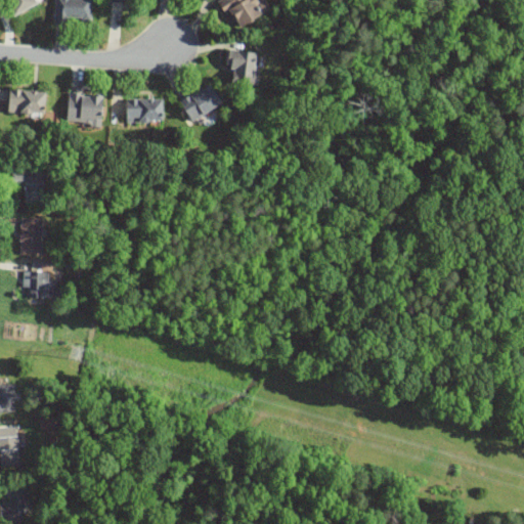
[(3,0),(12,16),(38,4),(35,0),(3,0)]
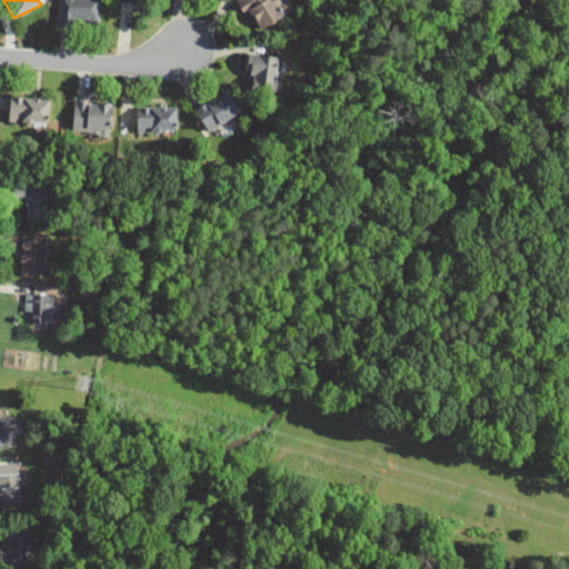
[(61,0),(60,25),(100,26),(100,0),(61,0)]
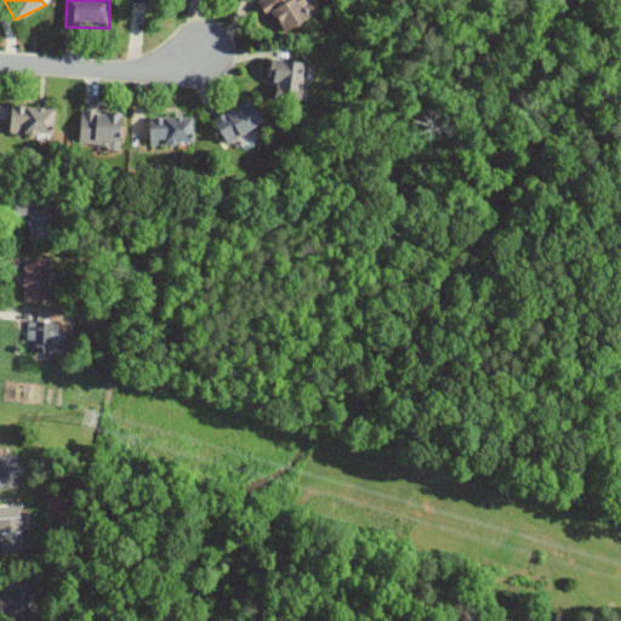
[(283,35),(313,16),(302,0),(262,0),(261,1),(283,35)]
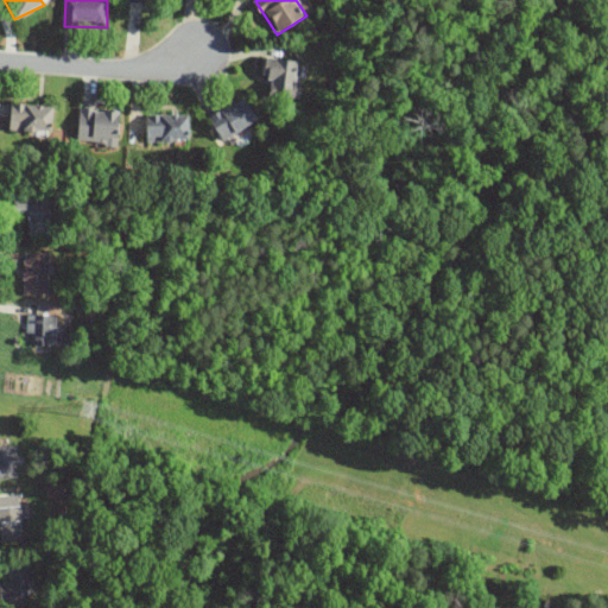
[(272,81),(270,96),(297,100),(301,63),(266,58),(264,80),(272,81)]
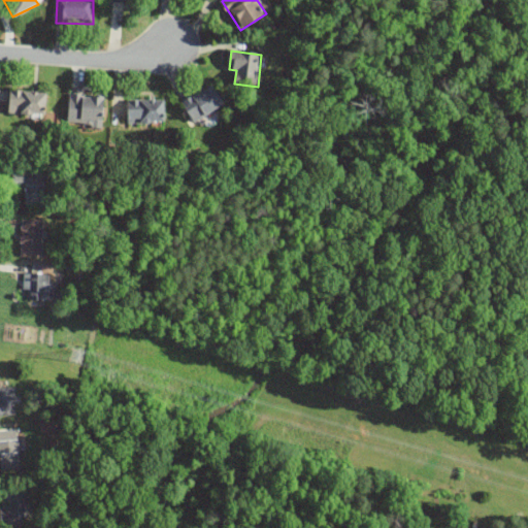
[(183,103),(194,123),(223,104),(211,85),(183,103)]
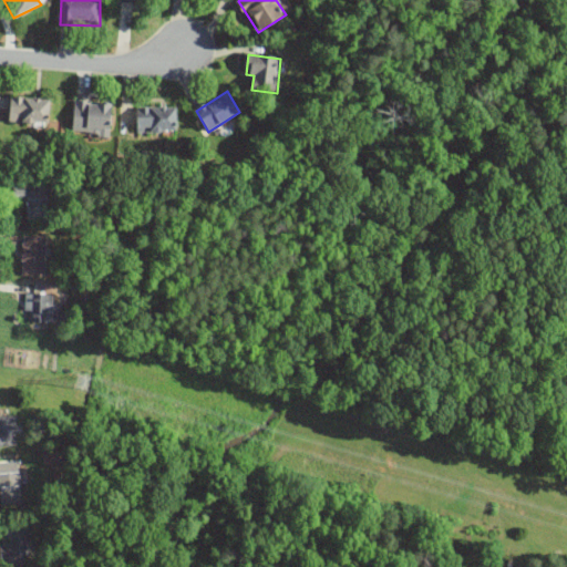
[(10,124),(50,124),(50,99),(10,99),(10,124)]
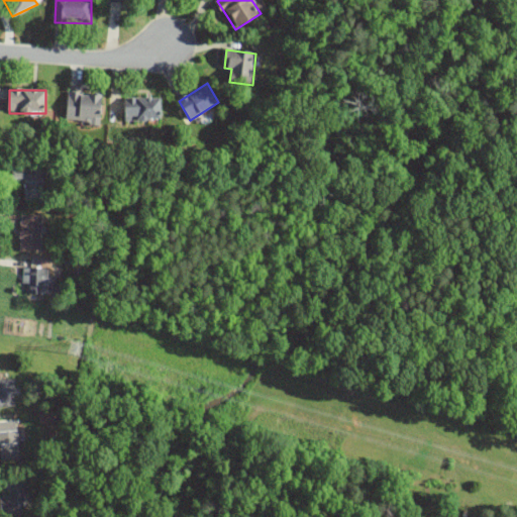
[(68,122),(101,123),(102,94),(68,93),(68,122)]
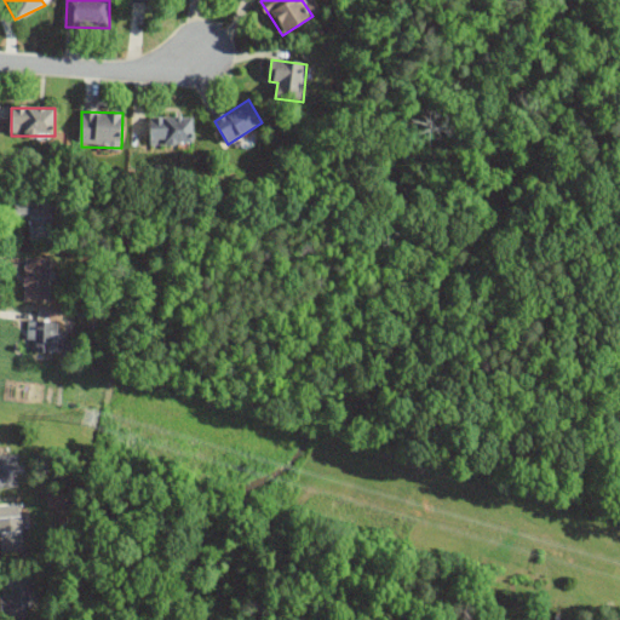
[(193,118),(150,118),(150,147),(193,147),(193,118)]
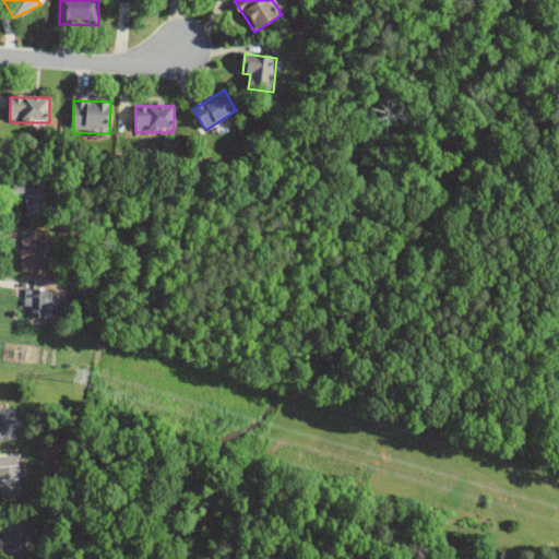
[(13,194),(27,194),(27,218),(47,218),(48,179),(13,178),(13,194)]
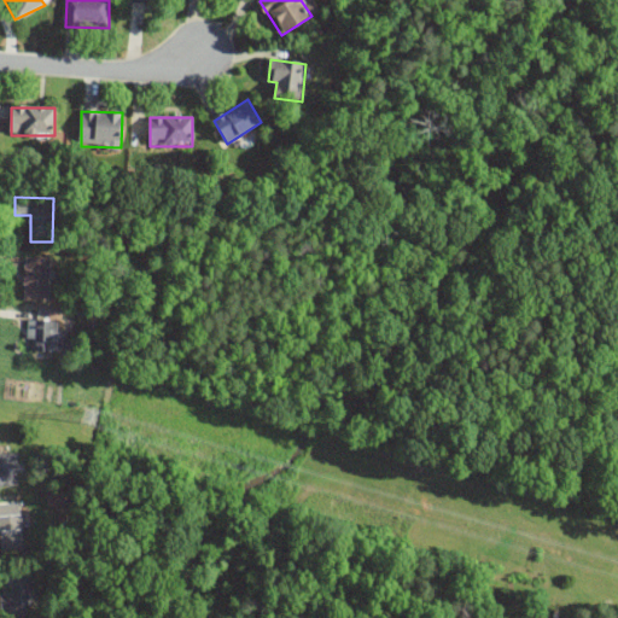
[(24,301),(51,301),(52,257),(25,257),(24,301)]
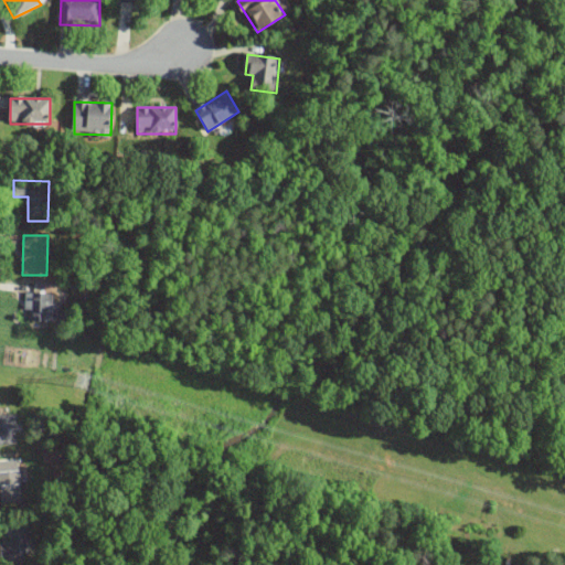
[(61,304),(51,304),(51,294),(27,294),(27,323),(61,323),(61,304)]
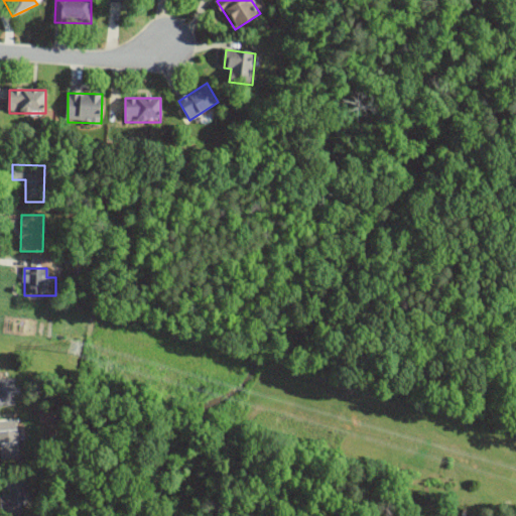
[(0,405),(15,405),(15,378),(0,378),(0,405)]
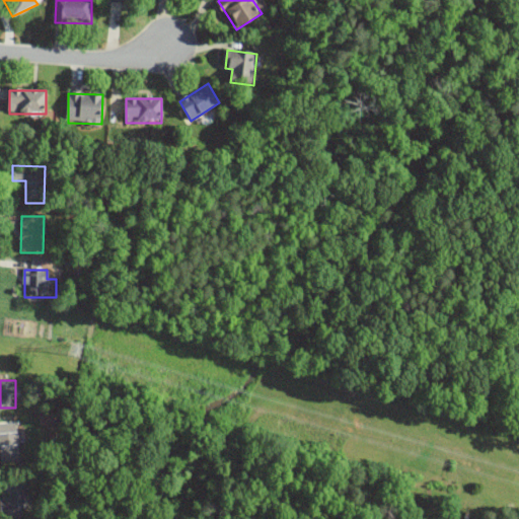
[(0,424),(0,461),(18,461),(18,424),(0,424)]
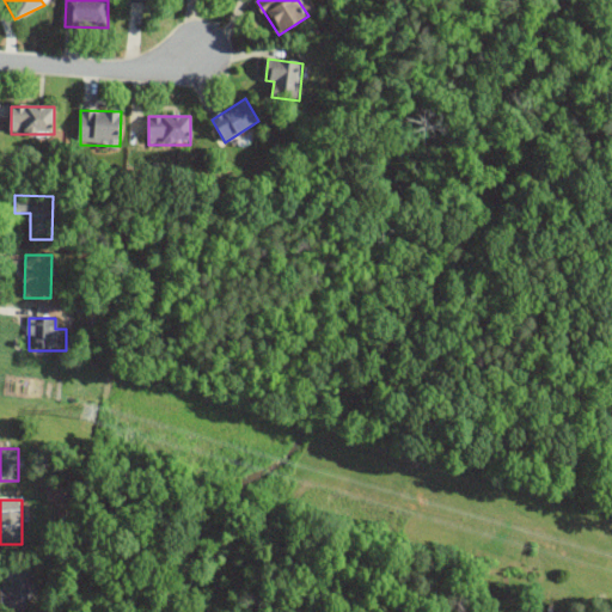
[(29,610),(29,565),(8,565),(8,588),(1,588),(1,610),(29,610)]
